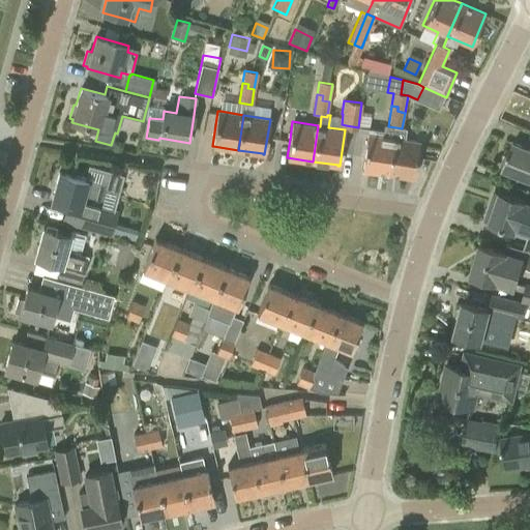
[(363,154),(361,169),(362,170),(362,169),(388,173),(393,138),(395,127),(388,126),(385,125),(383,136),(366,134),(363,154)]
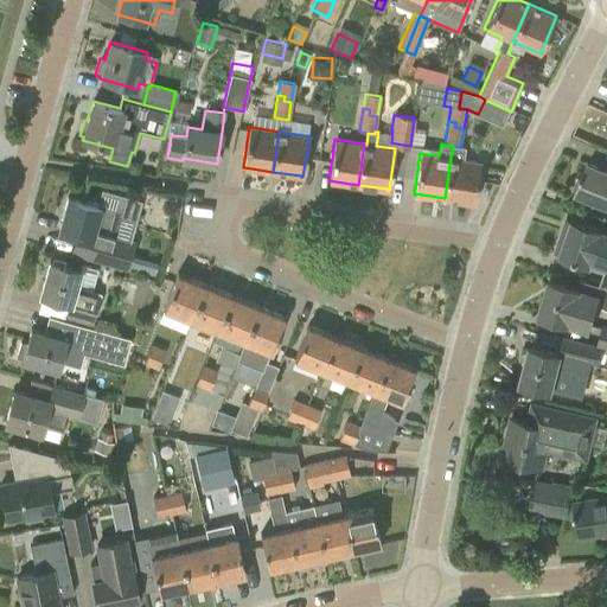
[(451,158),(445,198),(473,203),(474,203),(478,180),(480,163),(464,160),(466,147),(460,147),(453,146),(451,158)]
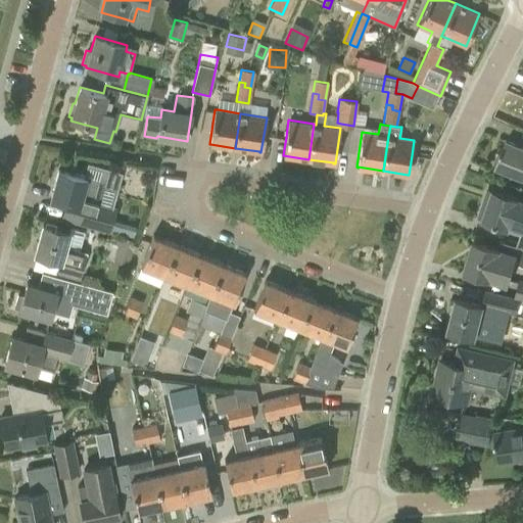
[(522,147),(506,140),(496,165),(522,176),(522,147)]
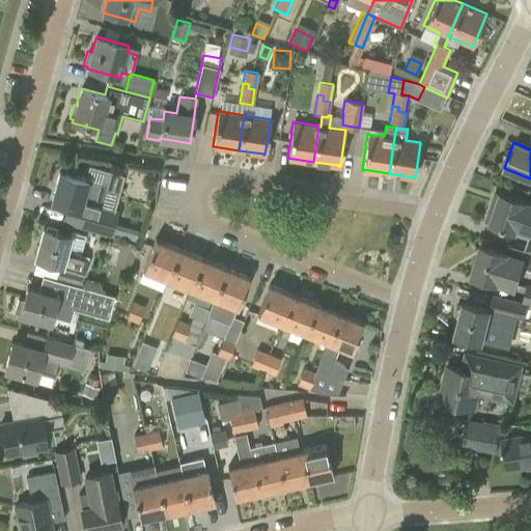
[(100,206),(106,186),(58,173),(50,202),(63,206),(59,221),(110,235),(116,212),(100,206)]
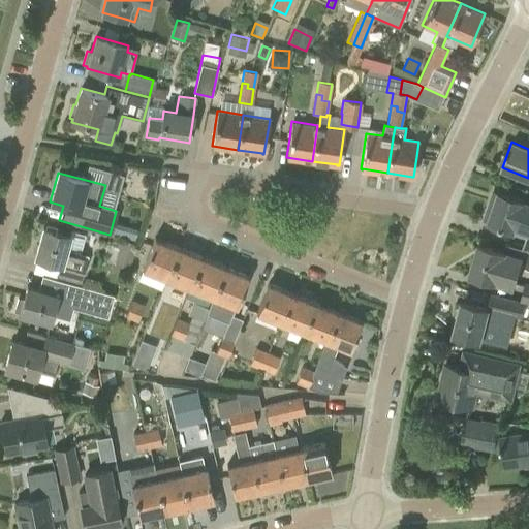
[(489,206),(484,219),(489,221),(488,222),(514,230),(516,225),(528,229),(522,249),(521,249),(525,250),(528,251),(528,204),(524,201),(498,192),(493,207),(489,206)]
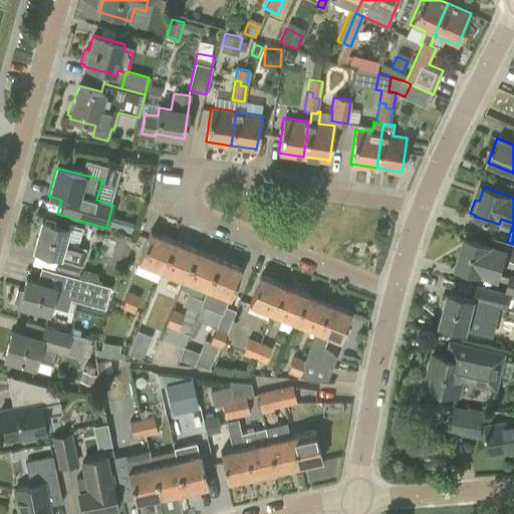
[(114,228),(130,232),(133,222),(117,218),(114,228)]
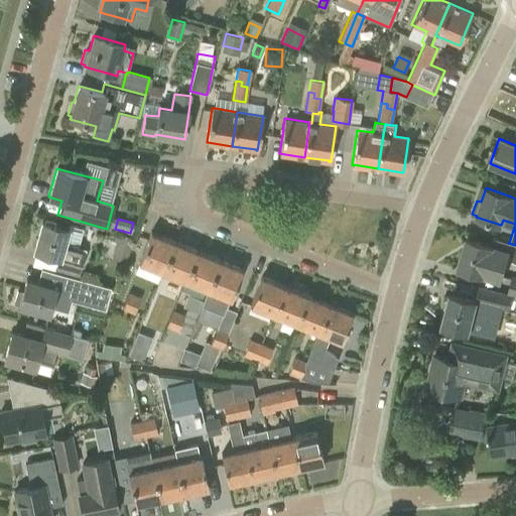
[(34,251),(57,257),(54,270),(78,276),(85,250),(78,247),(83,229),(69,225),(68,229),(41,222),(34,251)]
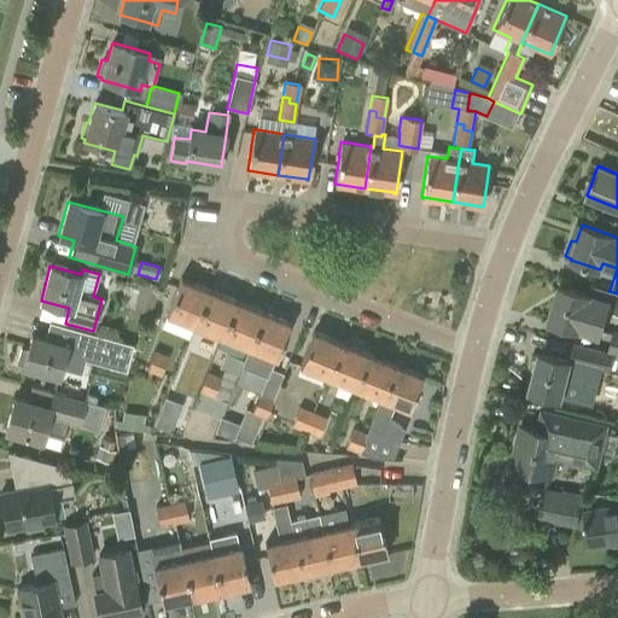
[(178,286),(165,314),(194,325),(209,290),(180,278),(178,286)]
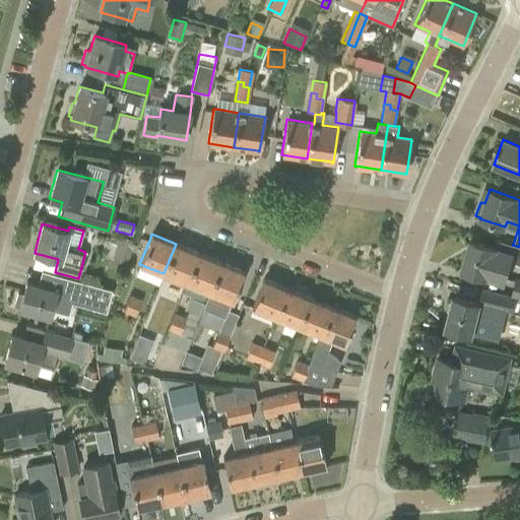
[(120,236),(118,244),(132,248),(134,241),(120,236)]
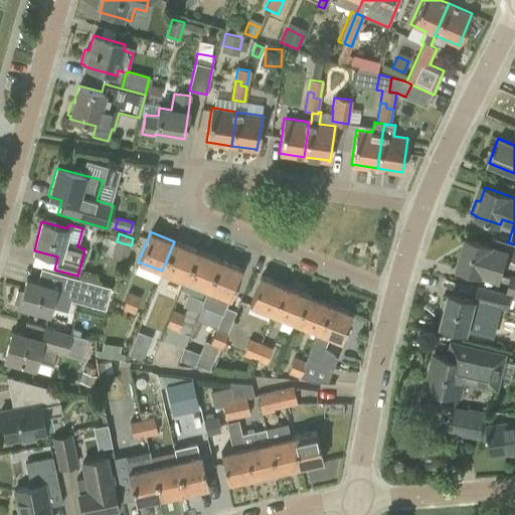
[(466,238),(457,268),(481,275),(480,277),(499,282),(511,243),(507,242),(508,242),(492,237),(489,245),(466,238)]
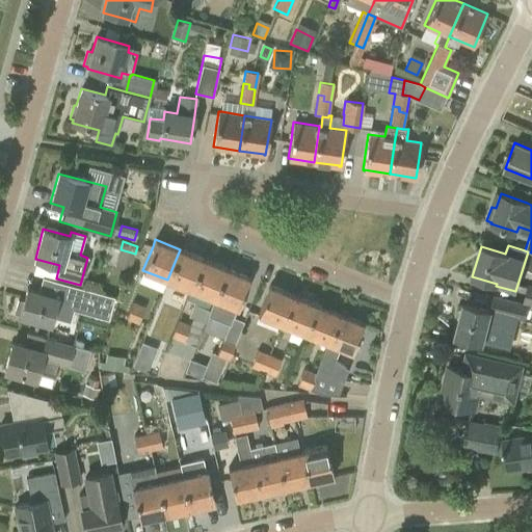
[(180,249),(167,280),(191,290),(204,259),(180,249)]
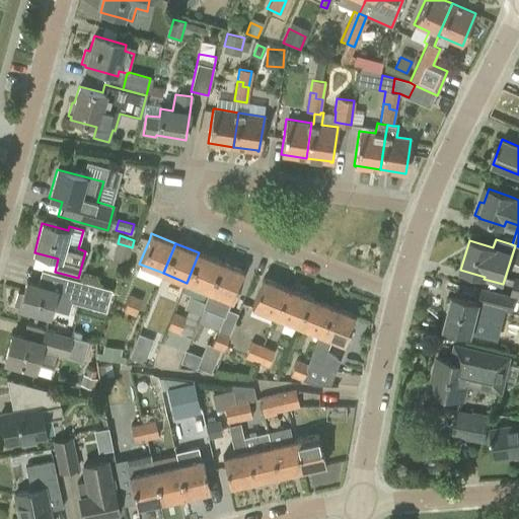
[(199,252),(187,283),(209,291),(221,262),(199,252)]
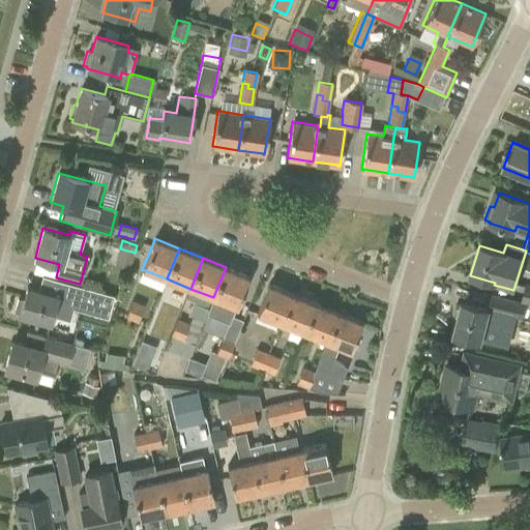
[(248,276),(226,267),(213,297),(208,308),(204,321),(203,321),(201,328),(223,336),(216,353),(228,358),(242,320),(233,316),(249,276),(248,275),(248,276)]
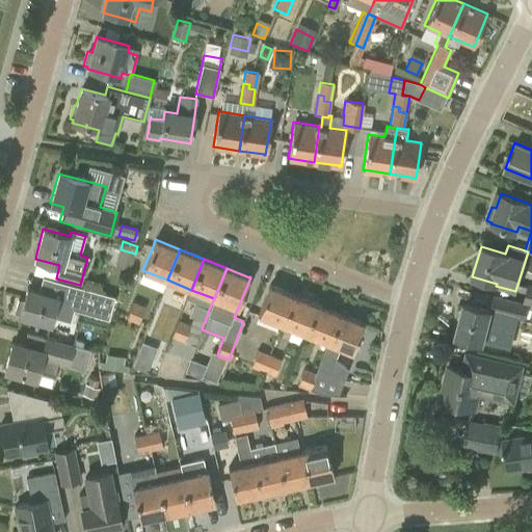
[(19,316),(49,324),(51,318),(70,323),(74,310),(108,319),(114,296),(84,288),(59,282),(55,296),(27,288),(24,300),(18,299),(15,312),(20,314),(19,316)]
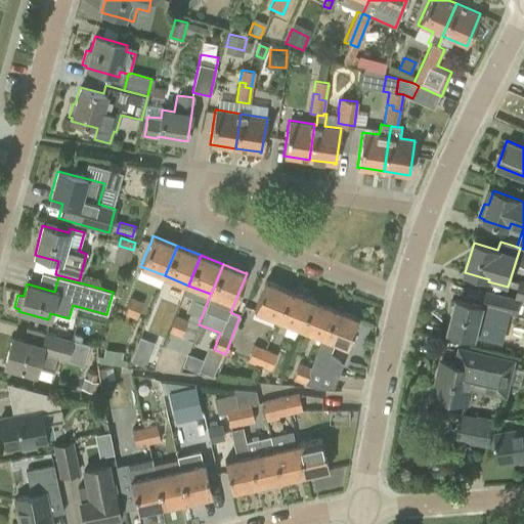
[(523,280),(519,279),(515,299),(521,300),(523,300),(523,280)]
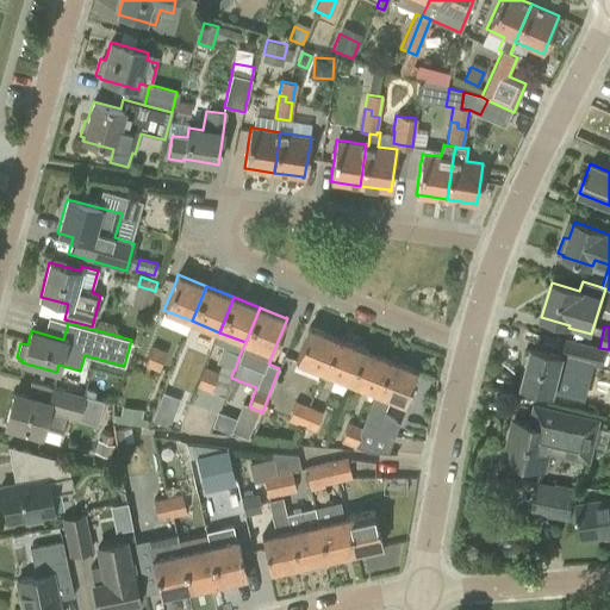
[(309,328),(296,361),(322,372),(335,338),(309,328)]
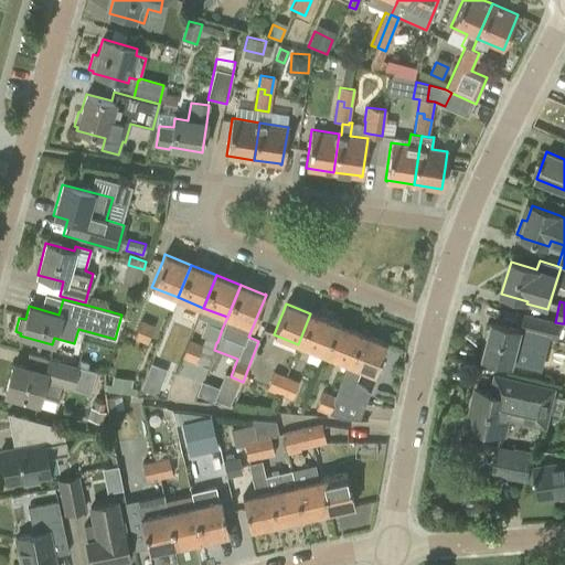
[(310,313),(298,344),(323,354),(336,323),(310,313)]
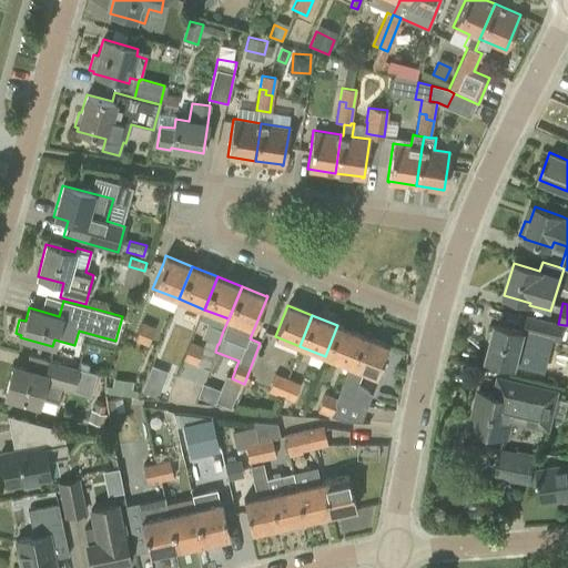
[(487,359),(516,366),(520,351),(547,356),(550,341),(560,343),(565,325),(558,324),(527,316),(523,332),(495,324),(487,359)]
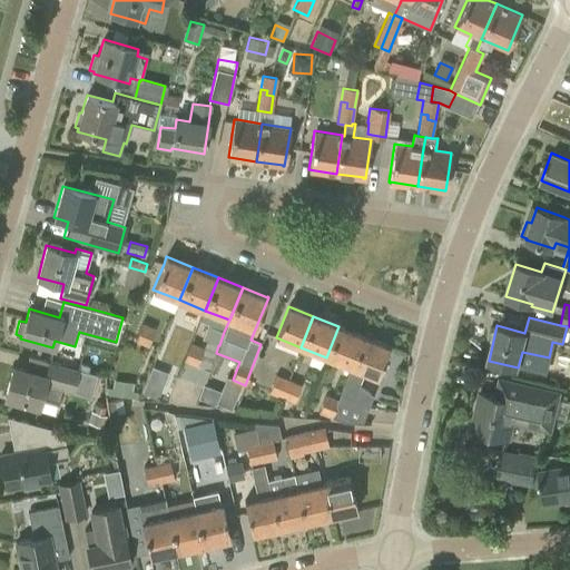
[(147,346),(155,328),(141,323),(135,341),(147,346)]
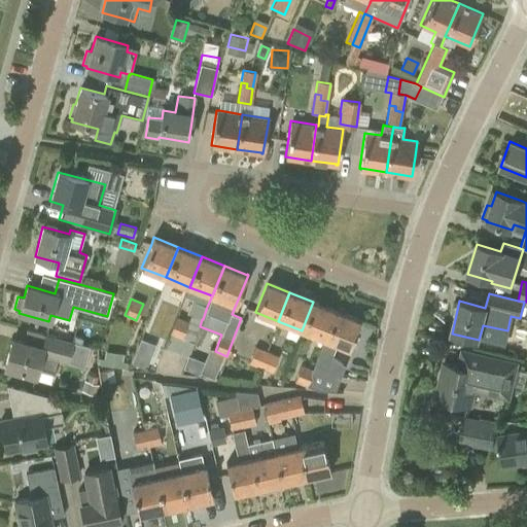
[(192,343),(200,326),(202,319),(203,319),(207,307),(192,302),(187,314),(189,315),(187,321),(177,317),(167,342),(165,345),(164,348),(186,357),(187,356),(192,343)]
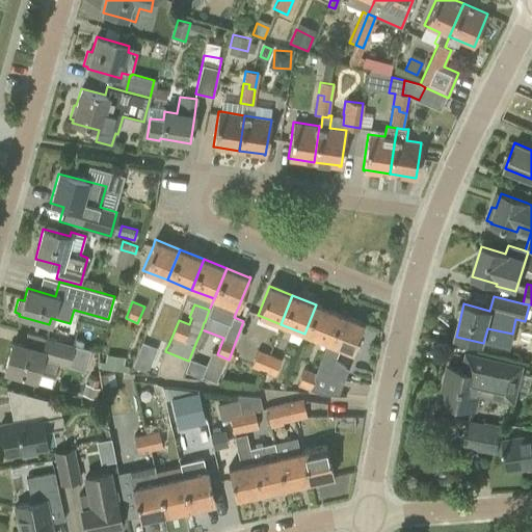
[(327,343),(339,314),(316,304),(304,334),(327,343)]
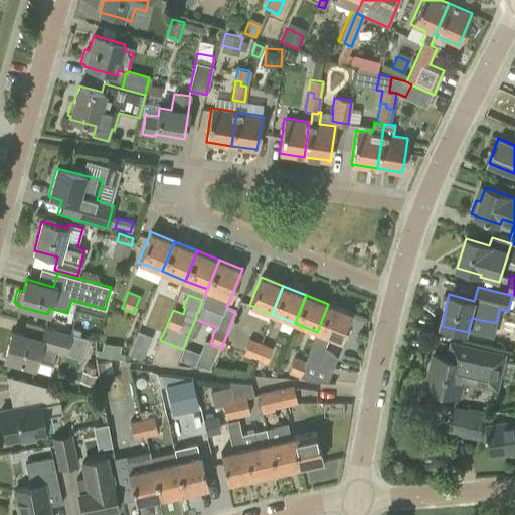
[(328,304),(317,332),(305,361),(299,376),(309,381),(326,382),(332,368),(336,357),(324,346),(328,336),(340,341),(351,313),(328,304)]
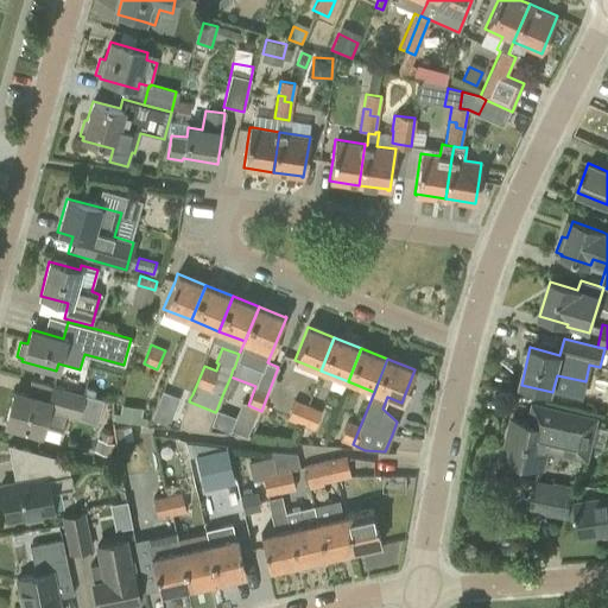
[(5,423),(40,434),(43,426),(61,431),(65,416),(77,418),(96,424),(102,400),(84,394),(51,386),(46,400),(13,391),(5,423)]
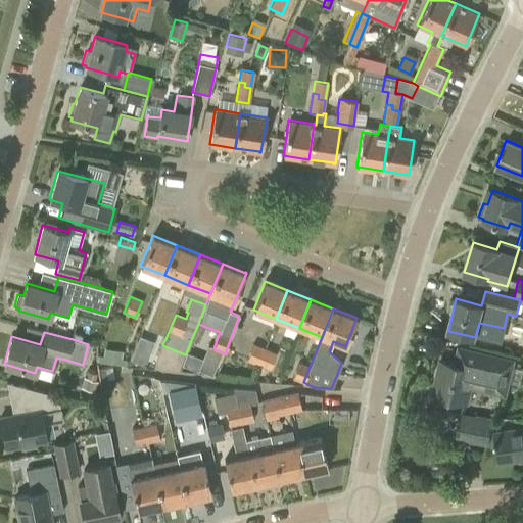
[(257,365),(265,348),(253,343),(246,361),(257,365)]
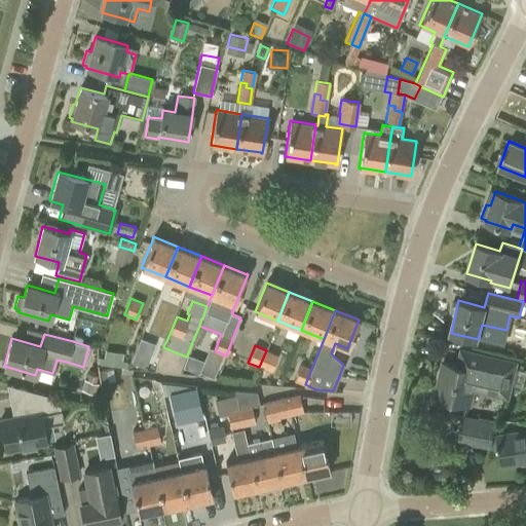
[(120,350),(115,353),(111,352),(107,348),(100,348),(98,365),(125,368),(126,361),(130,351),(120,350)]
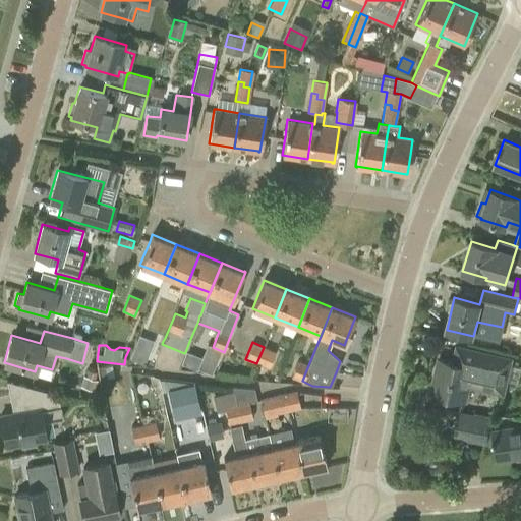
[(438,359),(429,394),(465,402),(468,388),(504,396),(508,382),(519,384),(520,373),(520,367),(511,365),(513,358),(455,345),(451,362),(438,359)]
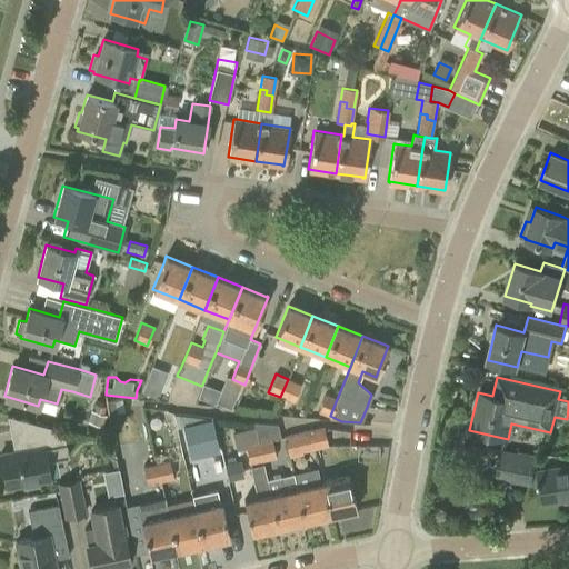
[(162,386),(146,379),(141,391),(157,398),(162,386)]
